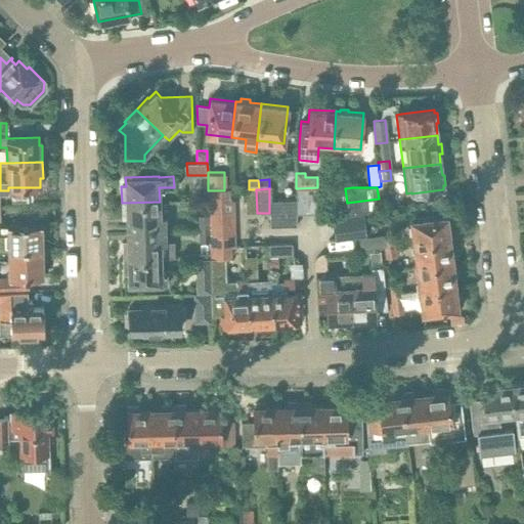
[(295,188),(296,201),(295,201),(296,214),(307,214),(306,188),(295,188)]
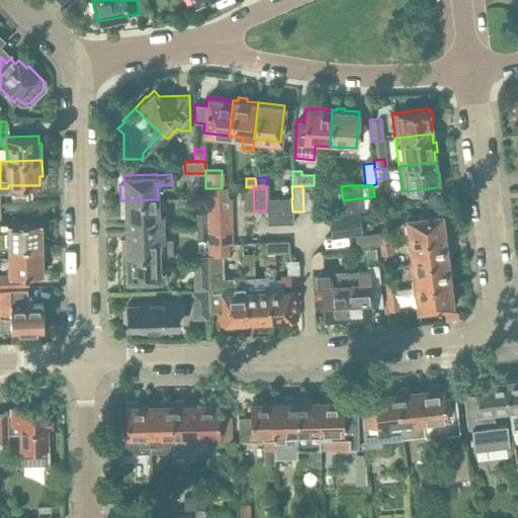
[(314,203),(314,186),(303,186),(304,211),(315,210),(314,203)]
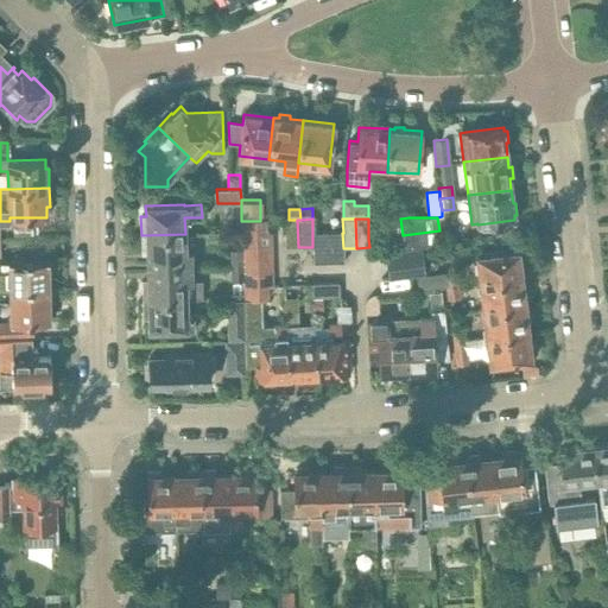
[(241,234),(265,233),(265,220),(260,221),(241,221),(241,234)]
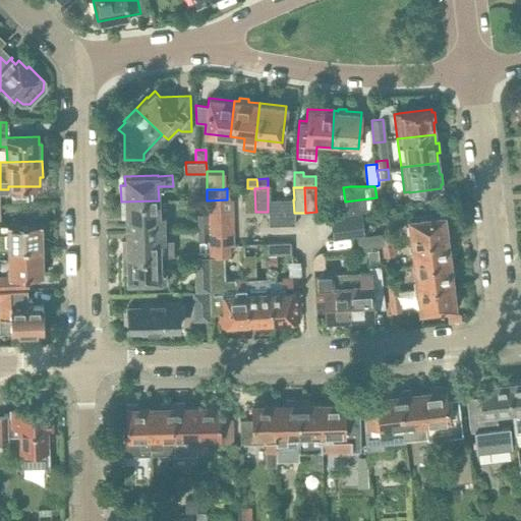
[(254,188),(247,188),(242,188),(243,212),(255,212),(254,188)]
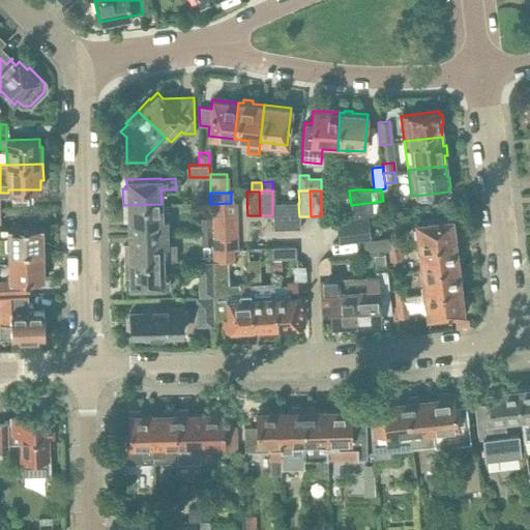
[(383,201),(351,205),(352,217),(360,216),(384,213),(383,201)]
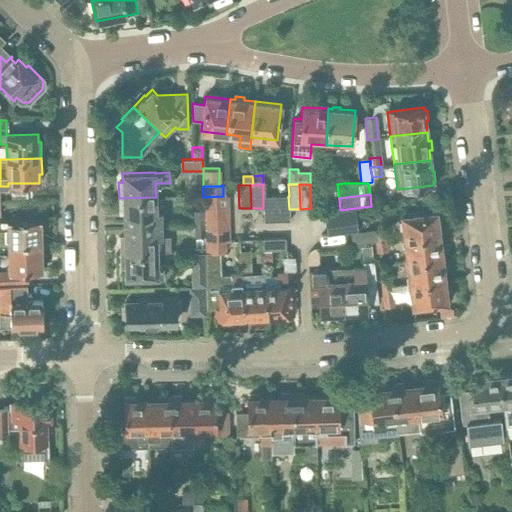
[(227,196),(223,196),(203,197),(204,208),(227,208),(227,196)]
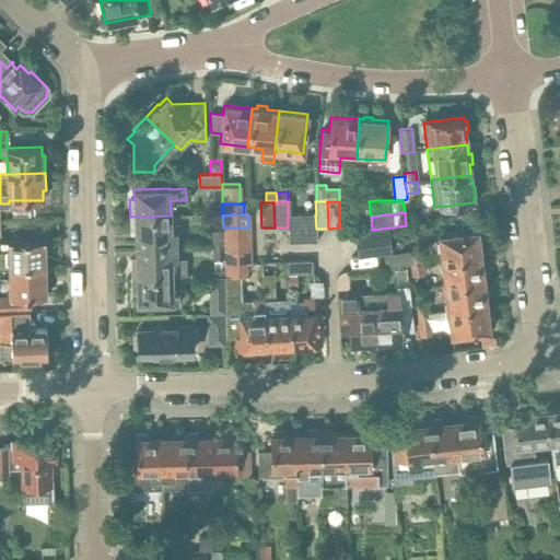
[(289,243),(316,242),(316,229),(315,214),(288,216),(288,228),(289,243)]
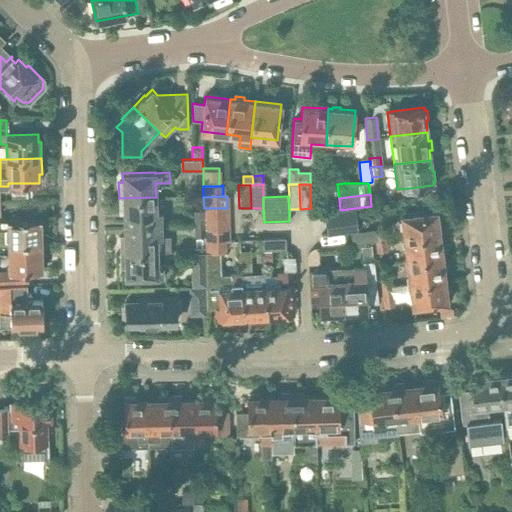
[(123,214),(124,225),(161,224),(161,211),(156,211),(156,197),(119,198),(119,214),(123,214)]
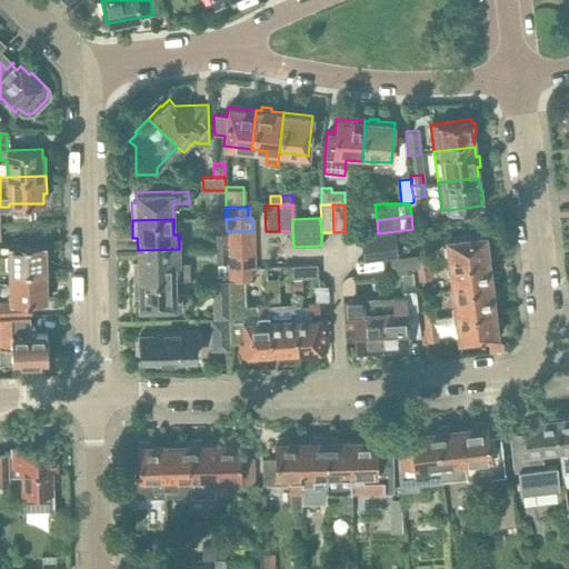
[(227,231),(227,233),(227,245),(253,243),(252,231),(227,231)]
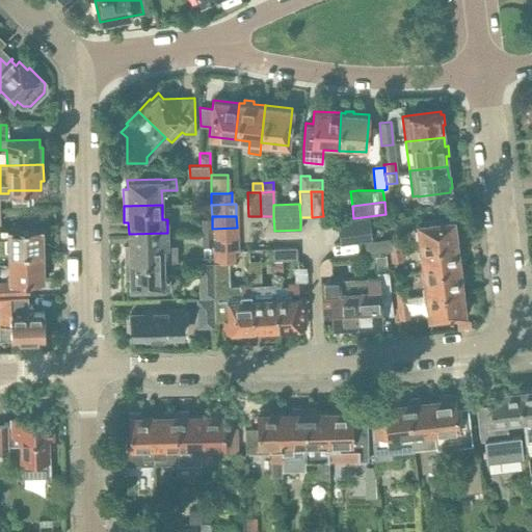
[(340,245),(365,242),(362,217),(353,218),(337,220),(340,245)]
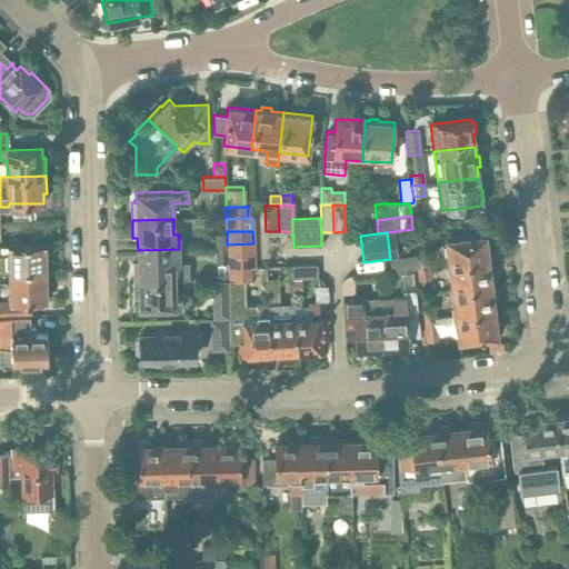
[(215,235),(216,248),(227,248),(227,245),(227,233),(215,235)]
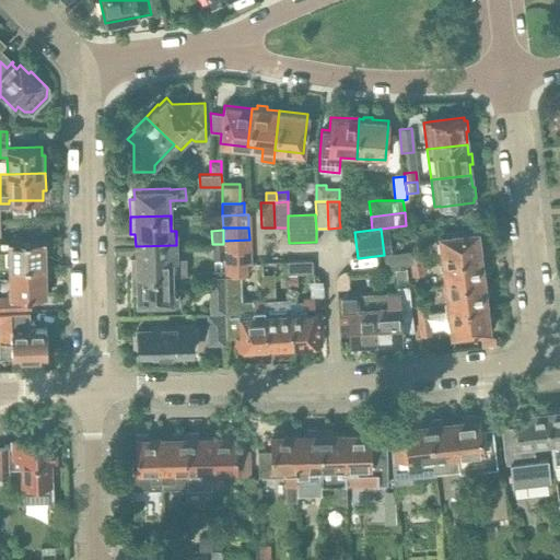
[(439,235),(442,260),(481,256),(478,231),(464,232),(464,230),(446,232),(446,234),(439,235)]
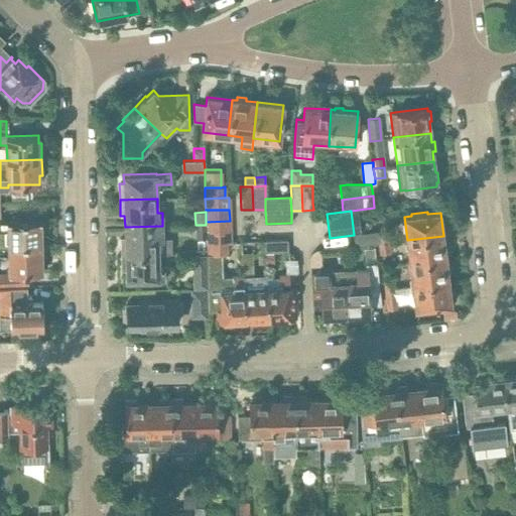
[(40,221),(0,221),(0,245),(40,245),(40,221)]
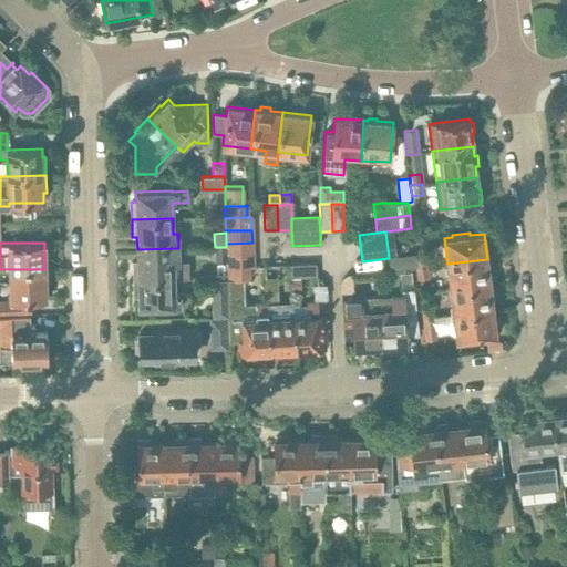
[(226,244),(226,247),(226,256),(253,255),(253,243),(226,244)]
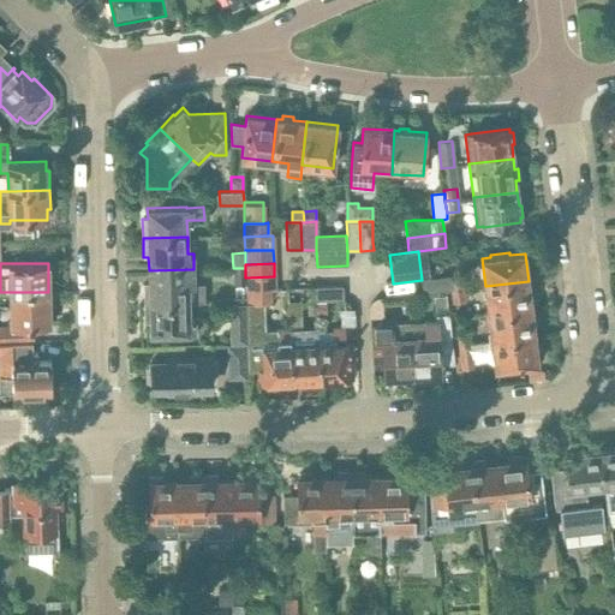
[(245,282),(245,278),(245,268),(233,268),(233,282),(245,282)]
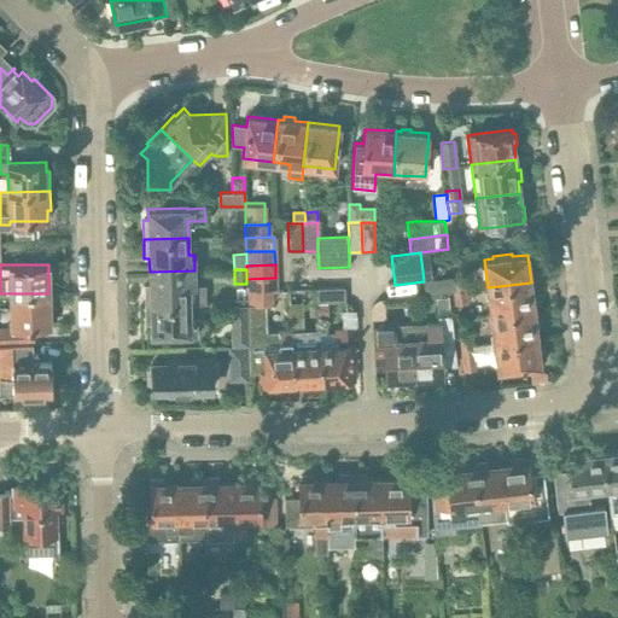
[(150,285),(145,286),(145,304),(190,303),(205,303),(205,285),(194,285),(194,273),(194,270),(150,272),(150,274),(150,285)]
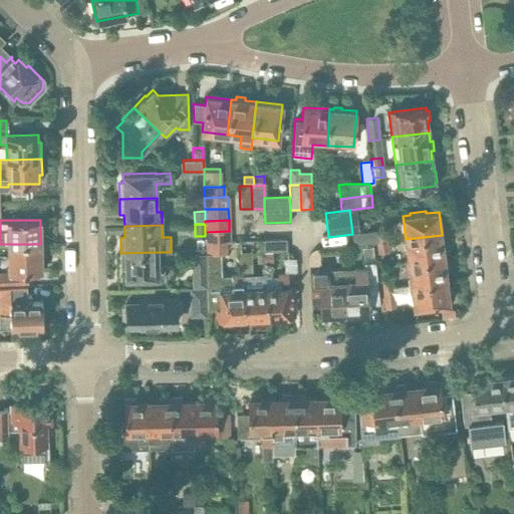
[(205,232),(205,236),(206,243),(206,254),(220,253),(226,253),(226,243),(230,243),(229,231),(205,232)]
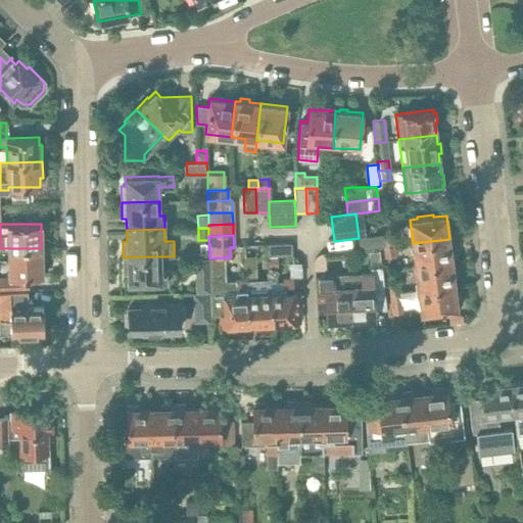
[(360,250),(384,247),(383,237),(382,235),(359,238),(360,250)]
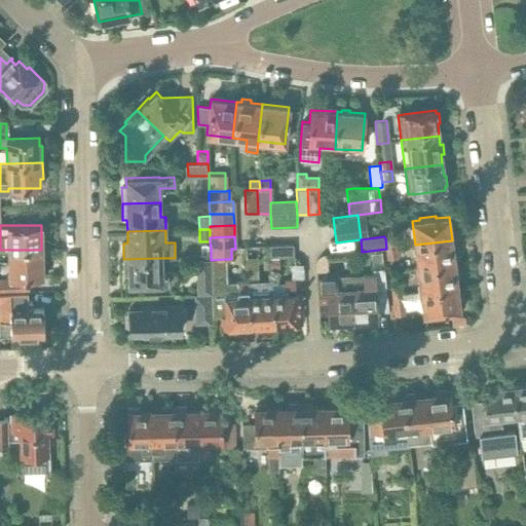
[(385,238),(386,249),(397,247),(396,237),(385,238)]
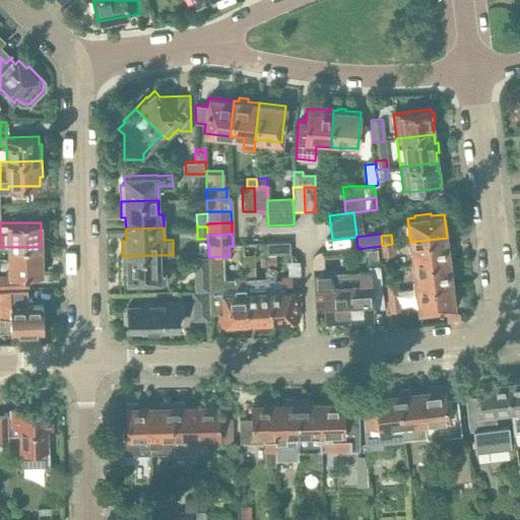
[(448,249),(447,238),(410,242),(413,265),(452,261),(451,248),(448,249)]
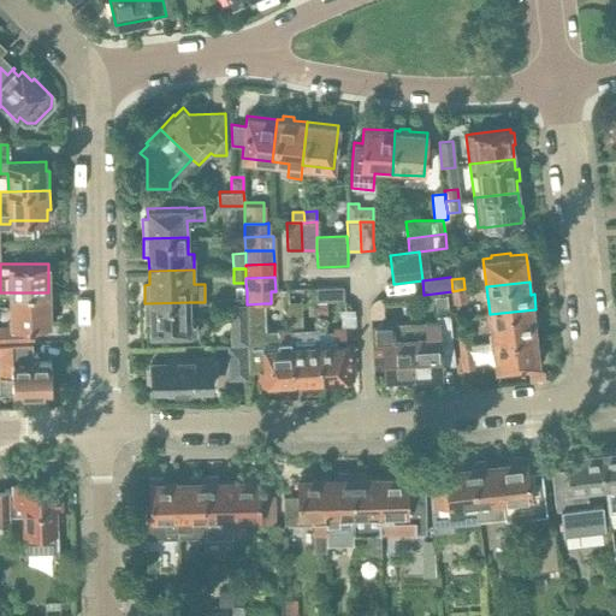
[(315,288),(315,301),(343,301),(343,286),(315,288)]
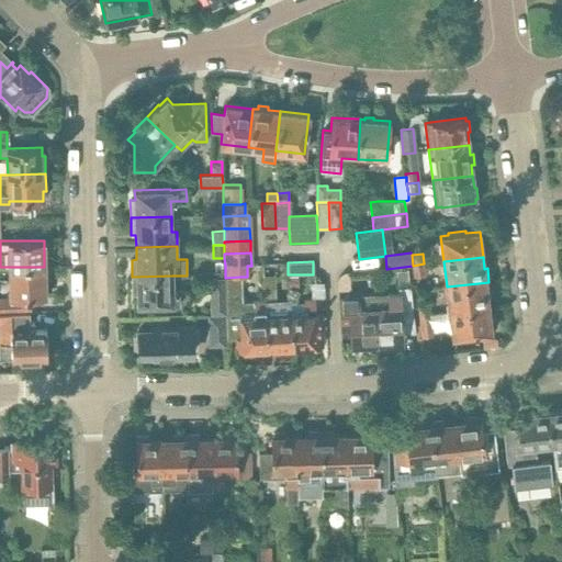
[(425,276),(424,263),(413,266),(414,277),(425,276)]
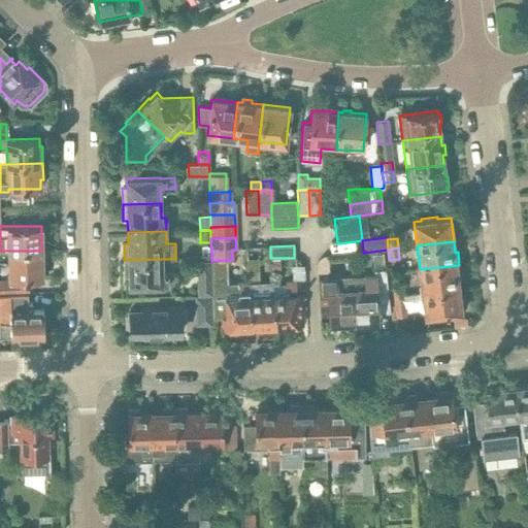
[(9,264),(9,279),(0,278),(0,293),(27,293),(28,293),(28,279),(42,279),(41,251),(0,251),(0,252),(1,252),(2,264),(9,264)]
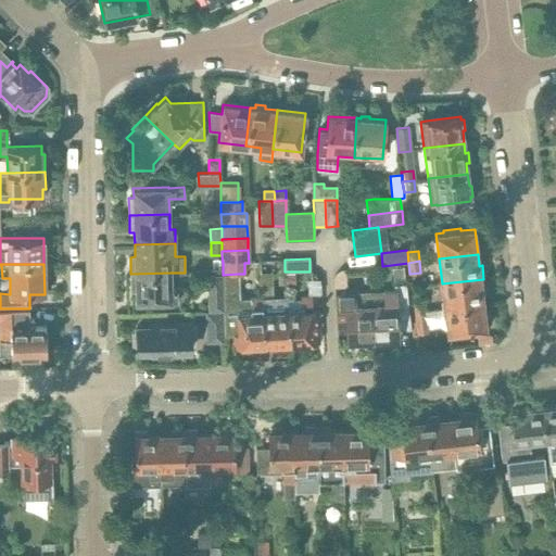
[(171,288),(171,273),(130,274),(131,291),(136,291),(136,301),(172,300),(187,299),(187,287),(171,288)]
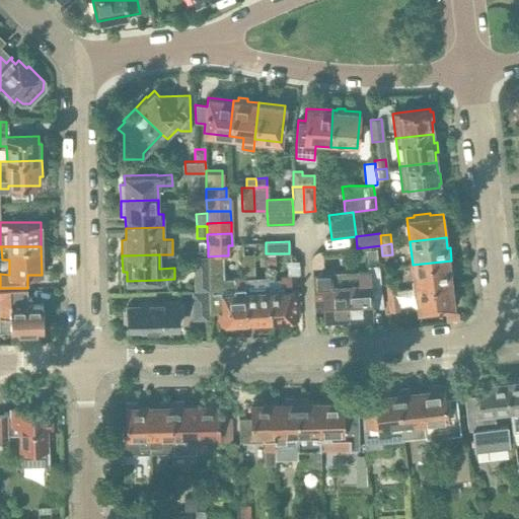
[(209,290),(209,313),(218,312),(218,311),(222,311),(221,293),(223,293),(222,255),(208,256),(209,276),(209,279),(209,290)]
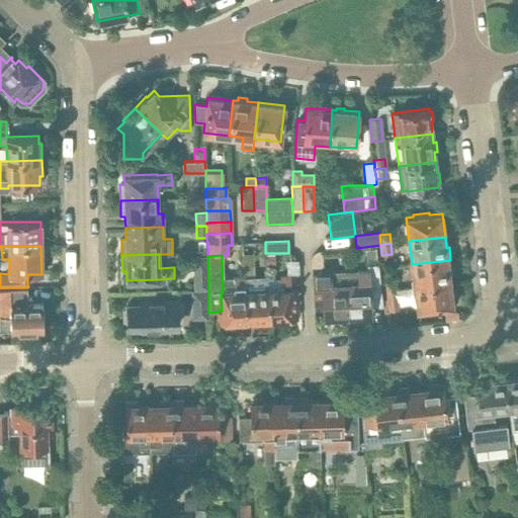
[(450,260),(412,264),(414,287),(450,283),(449,272),(452,272),(450,260)]
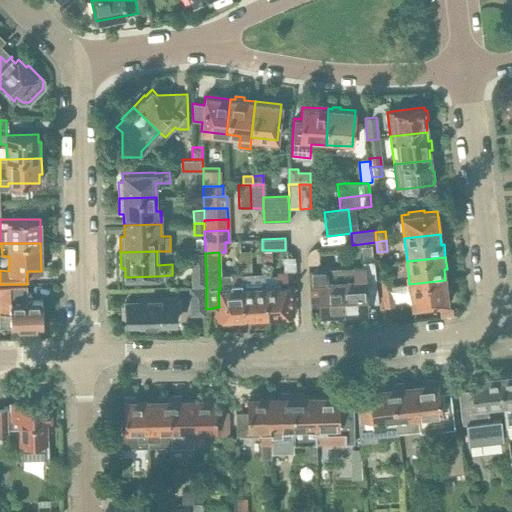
[(341,267),(341,268),(343,315),(355,314),(355,310),(367,310),(366,303),(378,302),(375,260),(365,261),(365,266),(341,267)]
